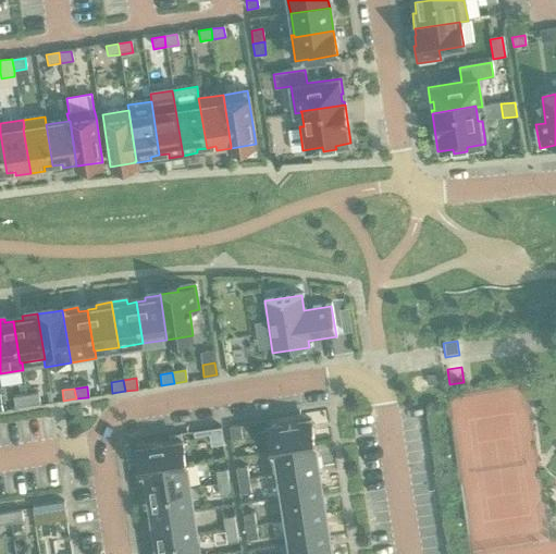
[(25,396),(27,407),(39,405),(37,394),(25,396)]
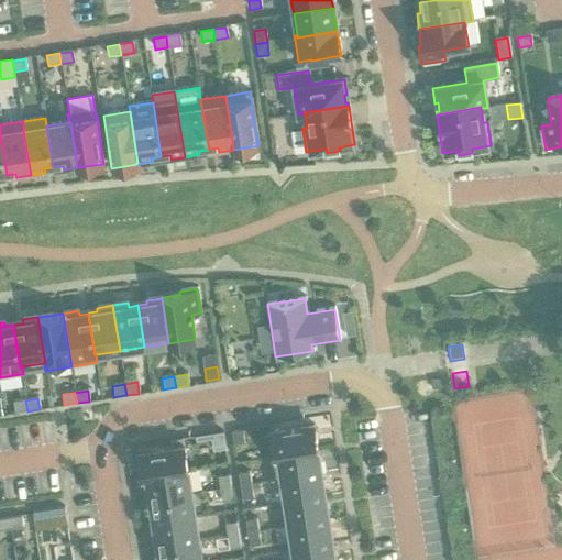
[(14,413),(28,412),(25,401),(13,402),(14,413)]
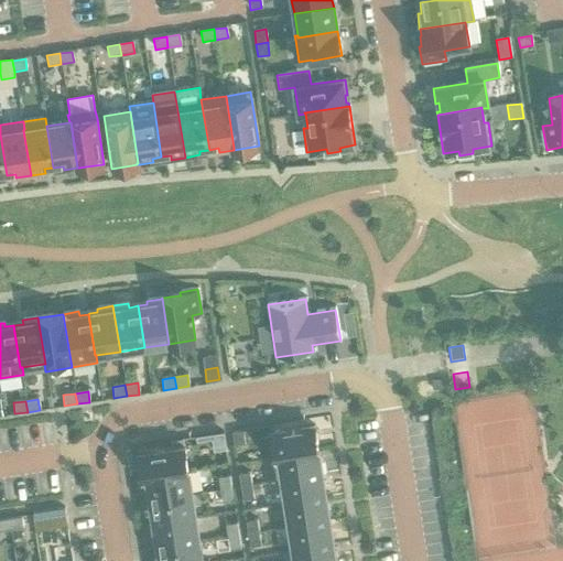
[(272,459),(320,451),(315,423),(300,425),(300,428),(285,430),(285,428),(268,430),(272,459)]
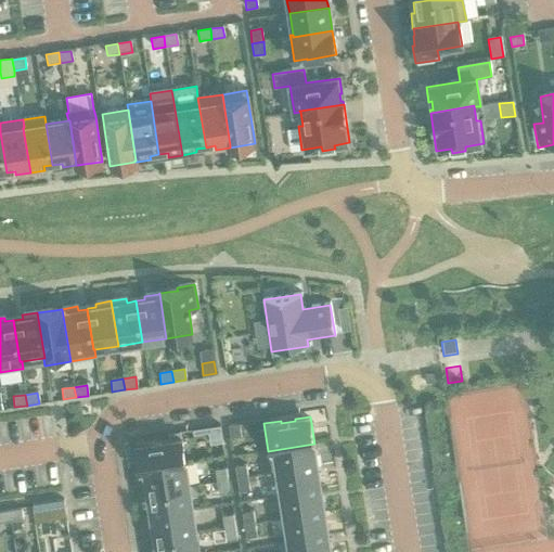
[(230,439),(241,437),(239,424),(228,426),(230,439)]
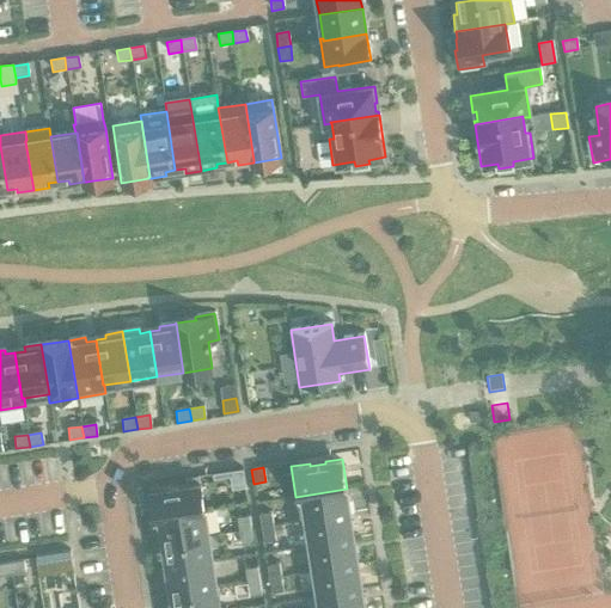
[(231,487),(243,485),(242,471),(230,473),(231,487)]
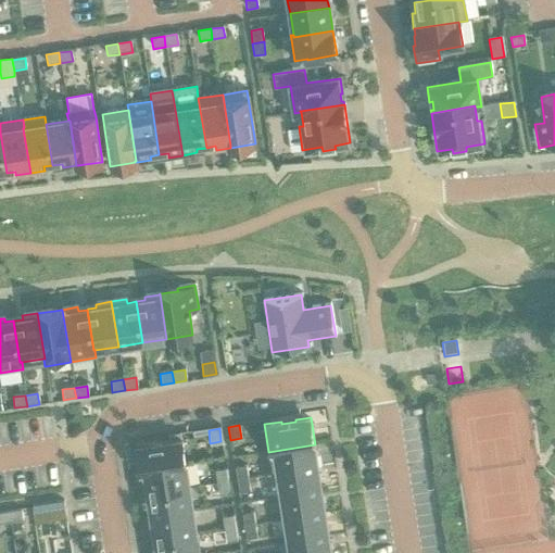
[(183,438),(137,444),(141,472),(187,465),(183,438)]
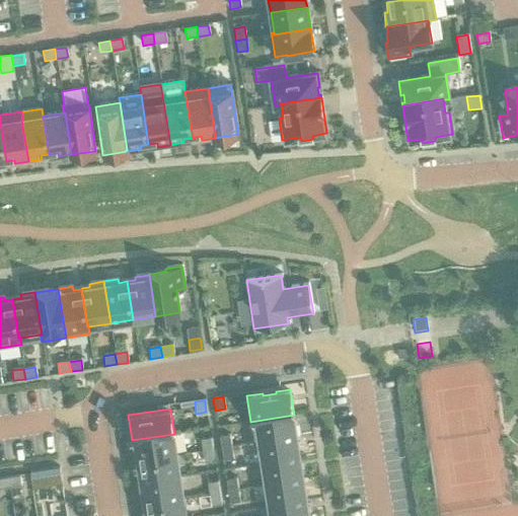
[(256,443),(298,437),(294,415),(250,422),(251,425),(253,425),(256,443)]
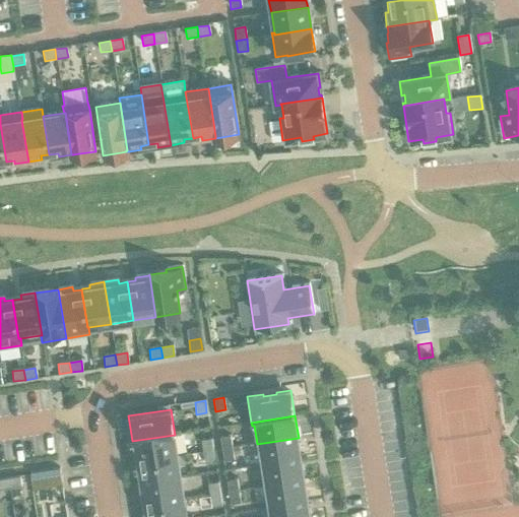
[(175,435),(132,441),(135,463),(178,456),(175,435)]
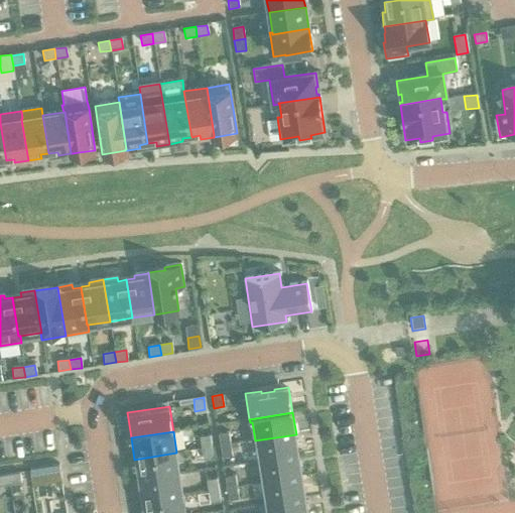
[(220,446),(230,444),(228,432),(218,434),(220,446)]
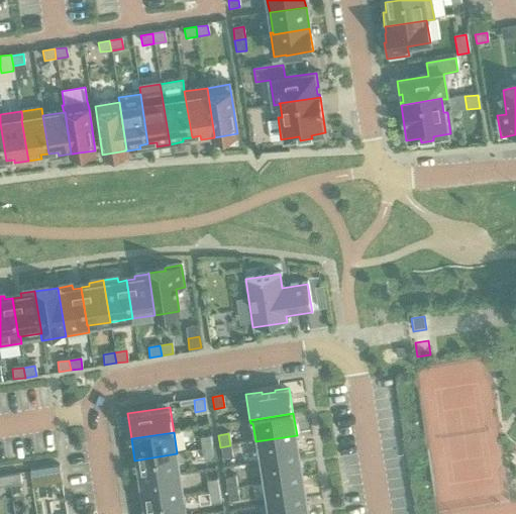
[(260,463),(300,456),(297,435),(255,441),(260,463)]
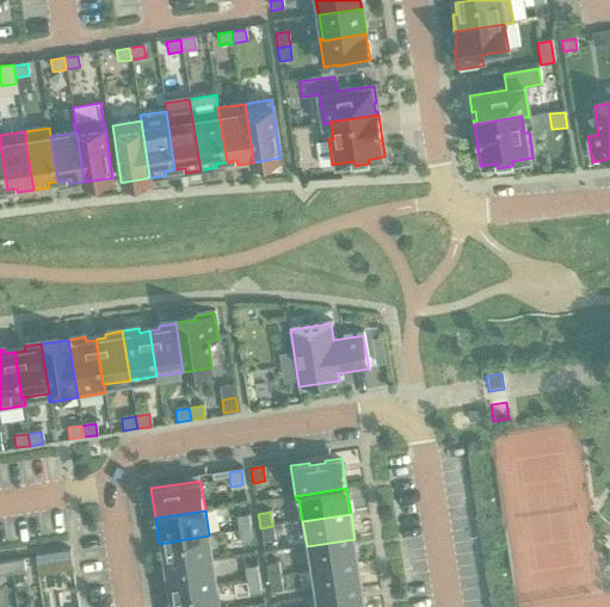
[(239,531),(251,530),(248,516),(236,518),(239,531)]
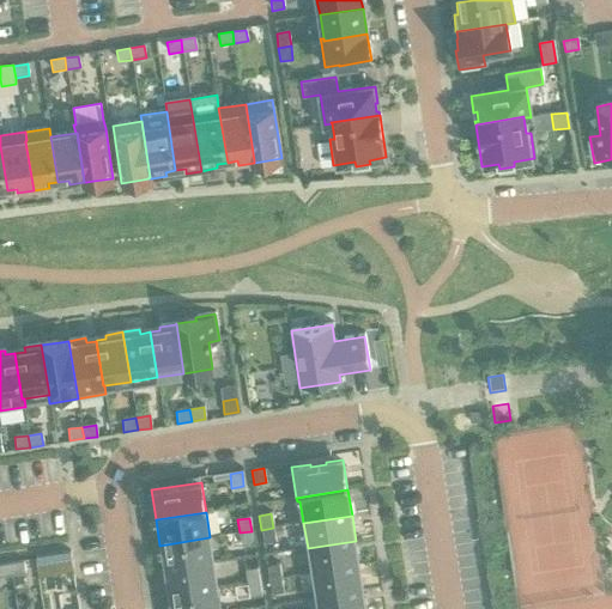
[(273,528),(261,530),(264,543),(276,542),(273,528)]
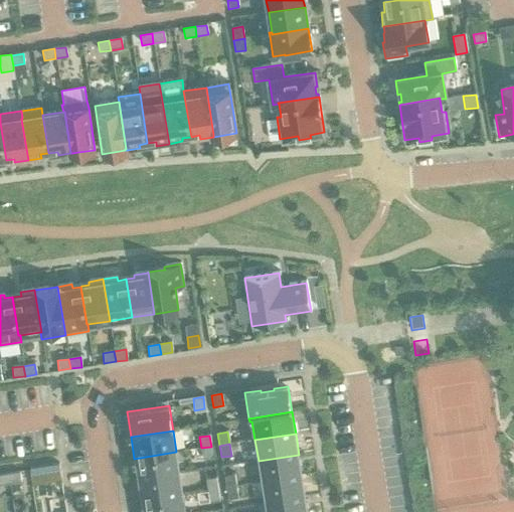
[(211,447),(201,448),(202,460),(212,458),(211,447)]
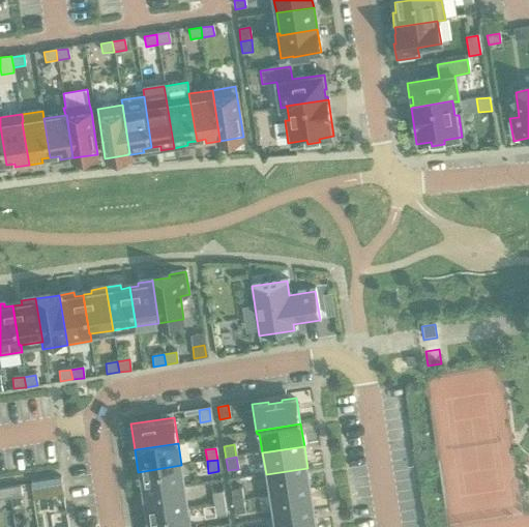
[(181,465),(138,472),(141,494),(185,487),(181,465)]
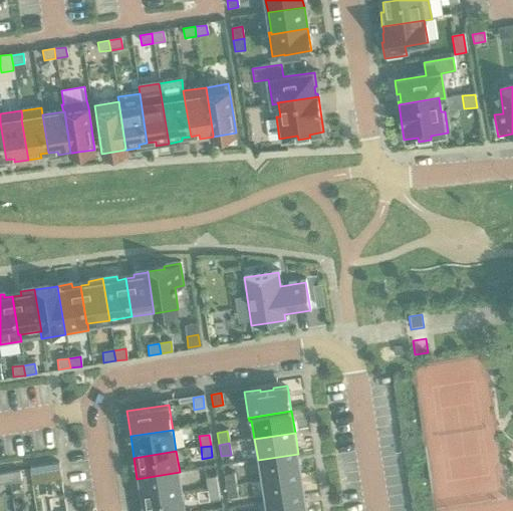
[(261,482),(301,475),(298,454),(258,460),(261,482)]
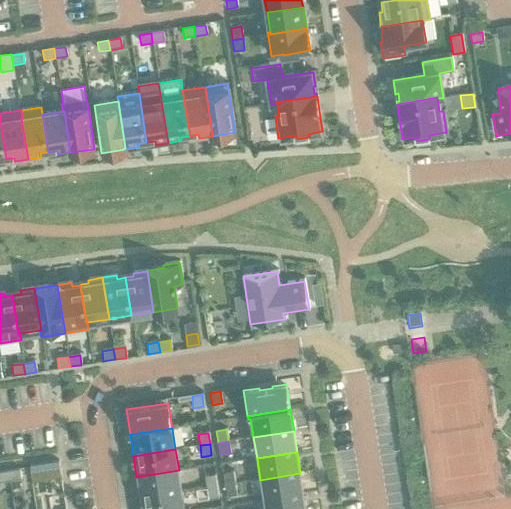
[(58,462),(29,467),(32,482),(60,477),(58,462)]
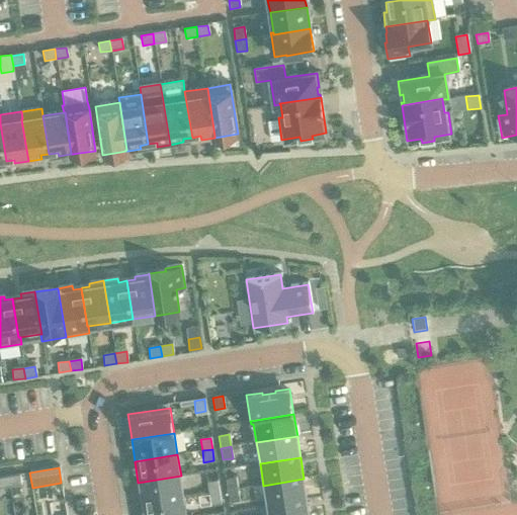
[(8,477),(9,487),(21,486),(19,476),(8,477)]
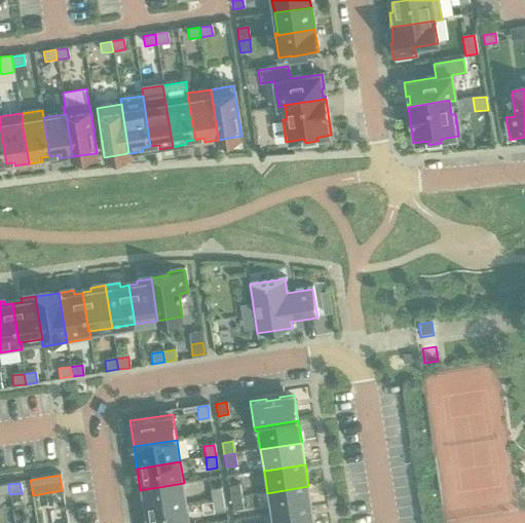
[(184,483),(140,490),(144,513),(147,512),(185,506),(187,506),(184,483)]
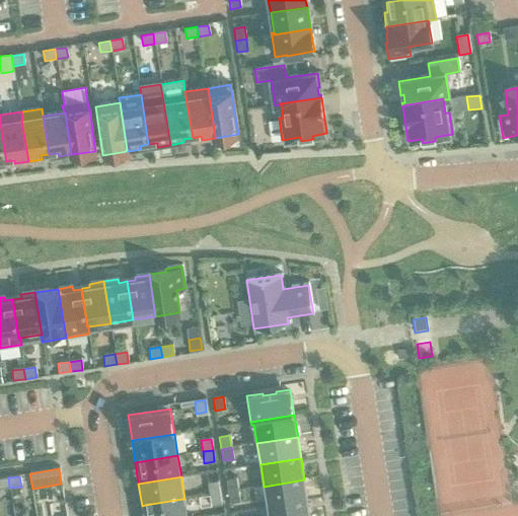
[(0,490),(9,488),(8,477),(0,478),(0,490)]
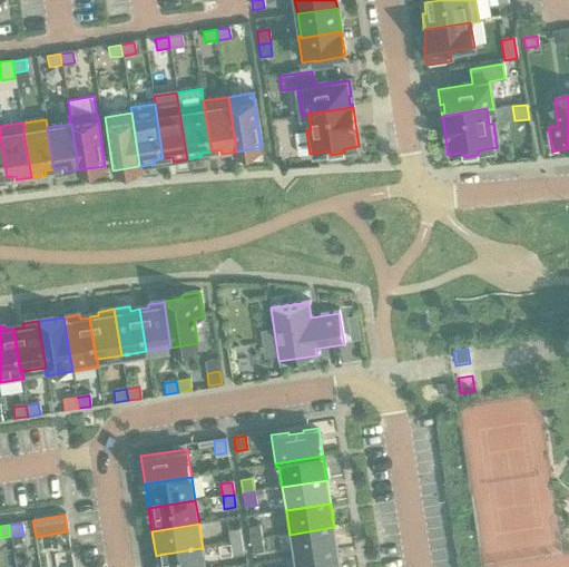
[(251,540),(262,539),(260,526),(248,528),(251,540)]
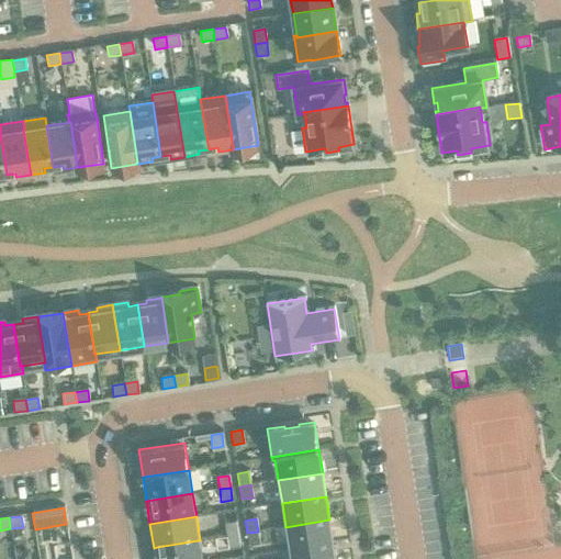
[(289,550),(334,544),(329,520),(285,527),(289,550)]
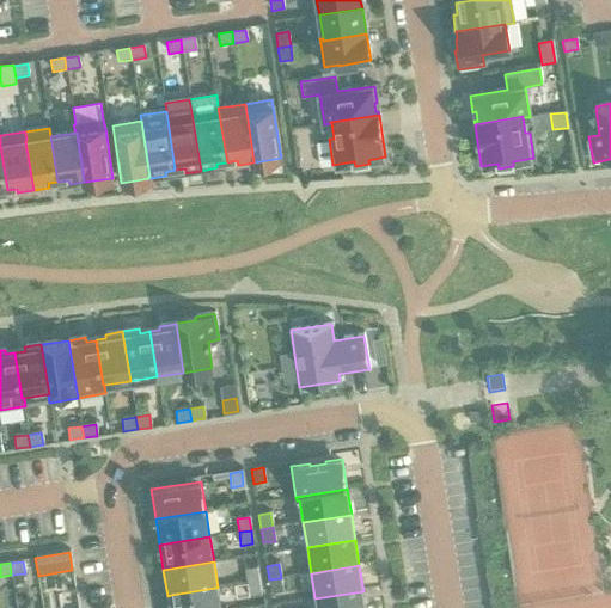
[(248,583),(258,582),(256,567),(245,570),(248,583)]
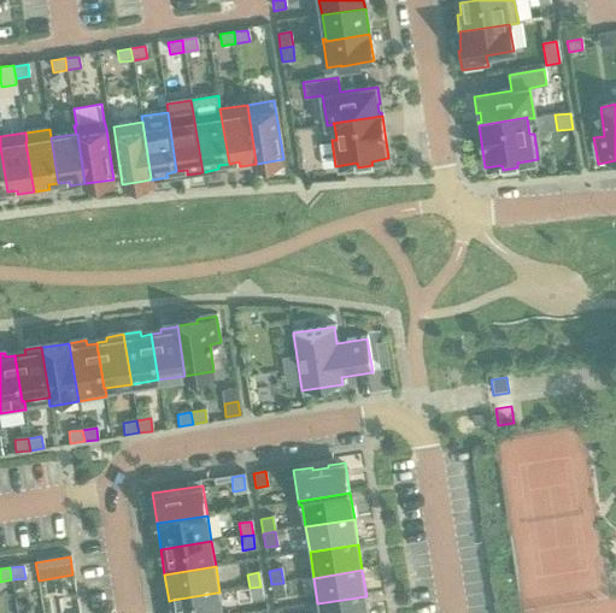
[(283,583),(271,584),(273,599),(285,596),(283,583)]
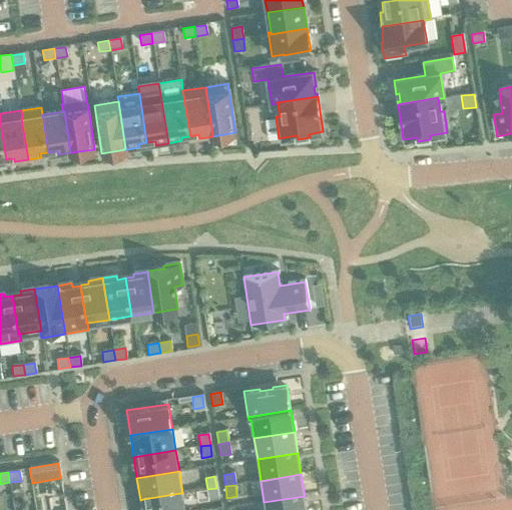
[(216,488),(207,489),(208,500),(218,499),(216,488)]
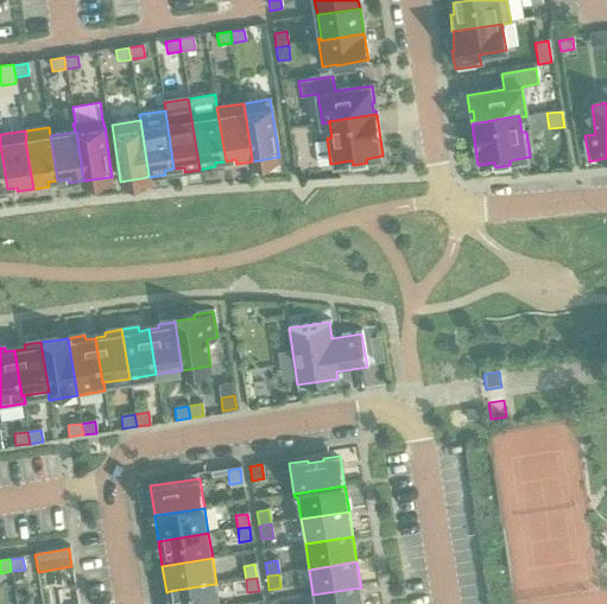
[(171,602),(168,602),(168,603),(217,603),(214,584),(170,591),(171,602)]
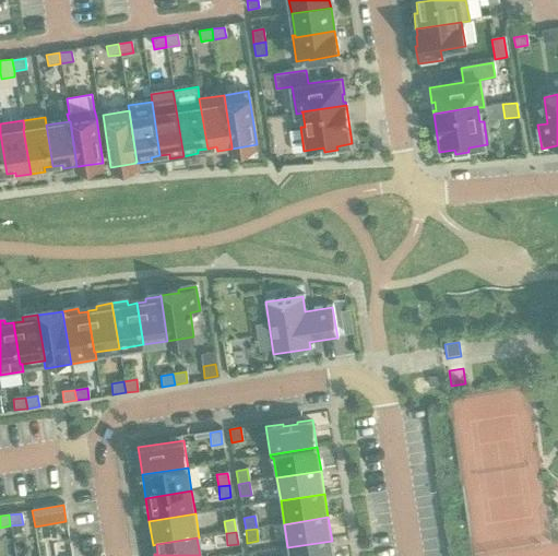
[(334,555),(332,541),(287,547),(288,555),(334,555)]
